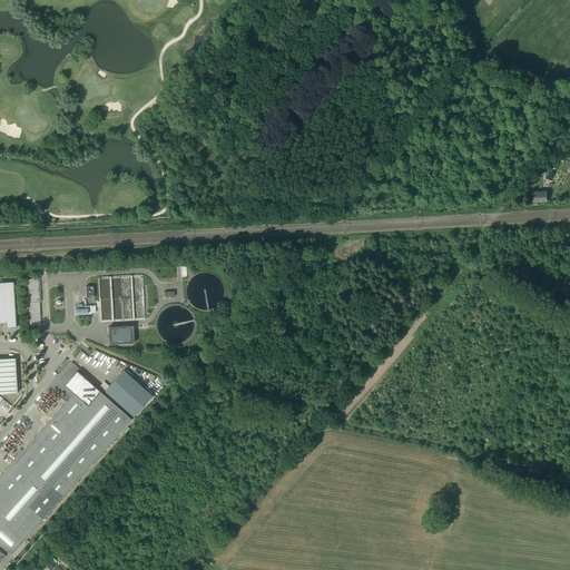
[(546,193),(532,193),(533,203),(546,203),(546,193)]
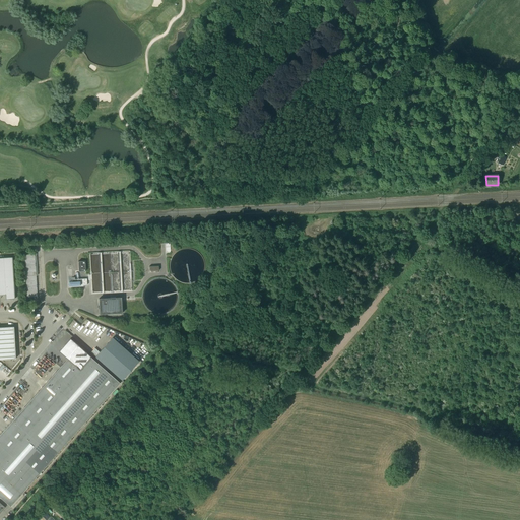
[(0,295),(6,295),(6,300),(15,300),(13,257),(0,257),(0,295)]
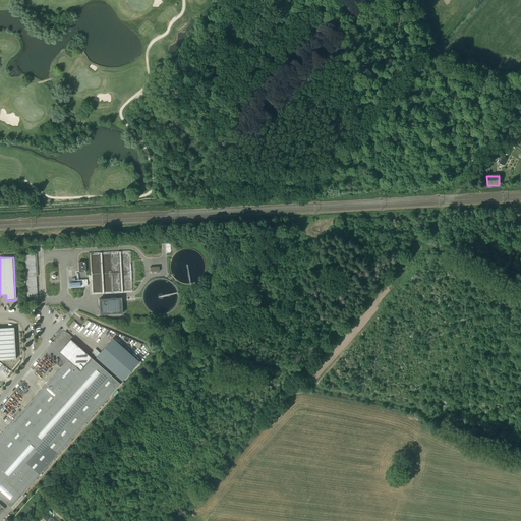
[(71,268),(68,268),(69,287),(88,286),(87,280),(74,280),(74,278),(72,278),(71,268)]
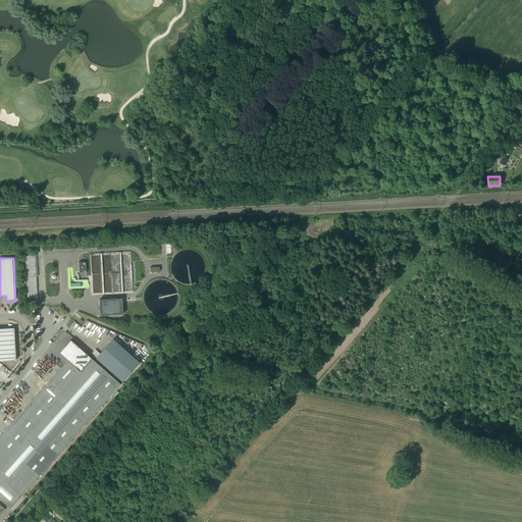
[(100,316),(121,315),(122,315),(121,299),(99,300),(100,316)]
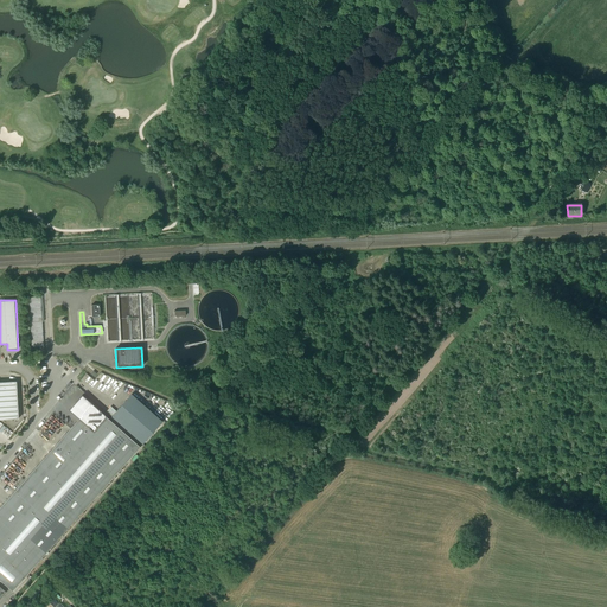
[(0,420),(19,420),(17,382),(0,382),(0,420)]
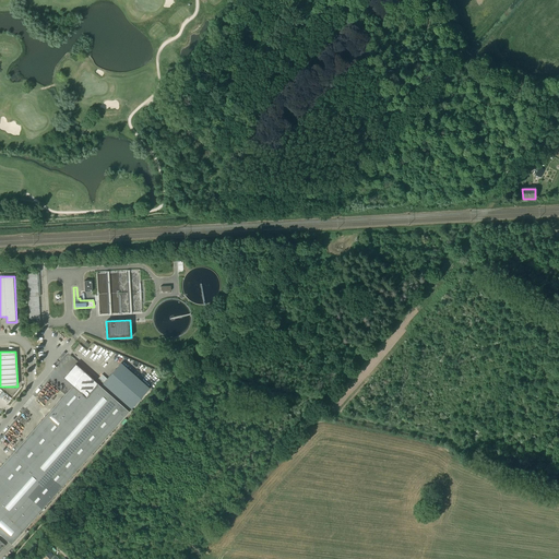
[(121,364),(103,384),(131,409),(150,389),(121,364)]
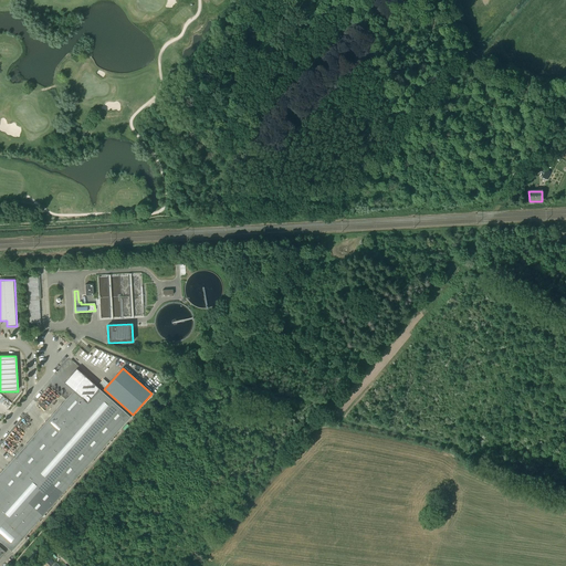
[(132,415),(80,370),(76,374),(74,376),(71,378),(70,380),(70,381),(70,383),(71,385),(73,387),(76,389),(72,394),(66,399),(55,410),(44,425),(0,473),(0,510),(6,515),(2,519),(8,523),(24,537),(132,415)]
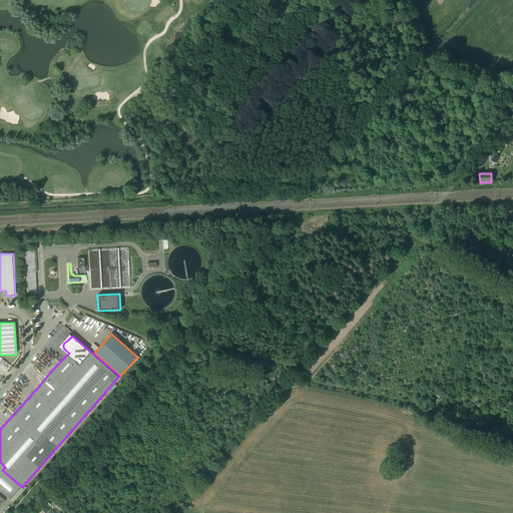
[(22,487),(7,474),(0,482),(0,490),(10,500),(22,487)]
